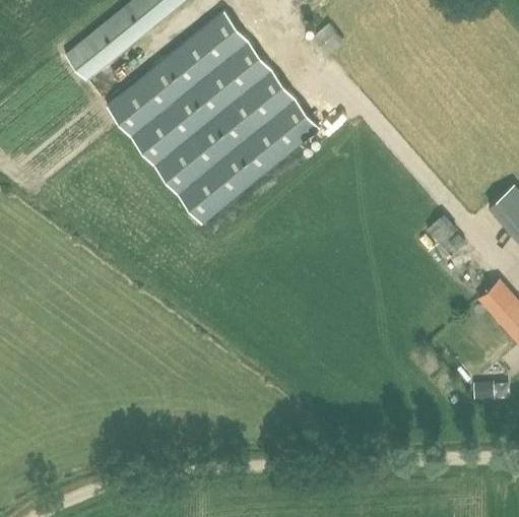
[(85,80),(185,0),(131,0),(64,55),(85,80)]
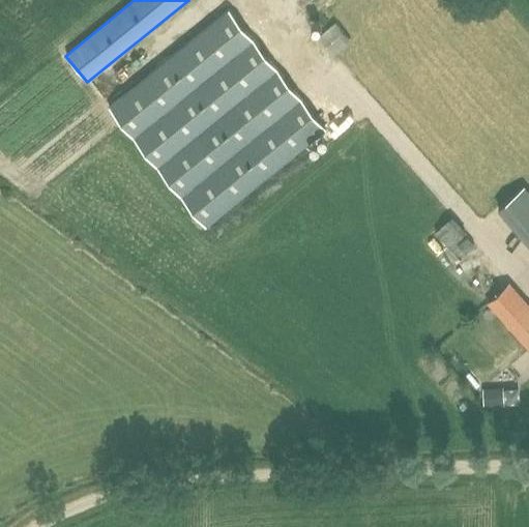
[(354,7),(345,13),(355,29),(365,23),(354,7)]
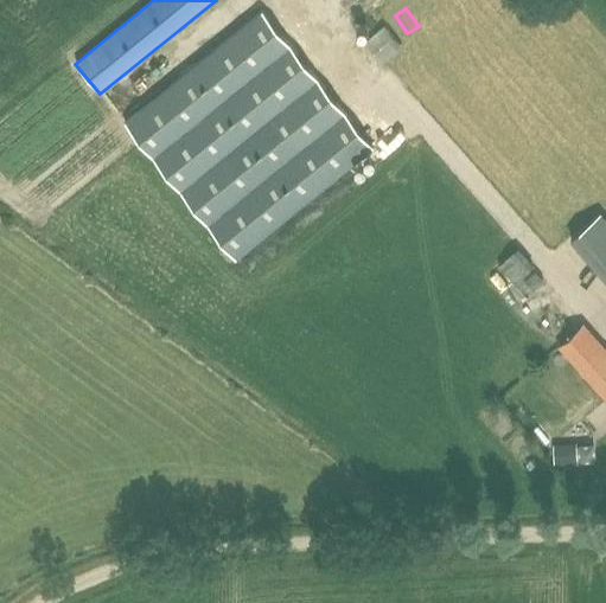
[(261,13),(123,124),(235,262),(372,151),(261,13)]
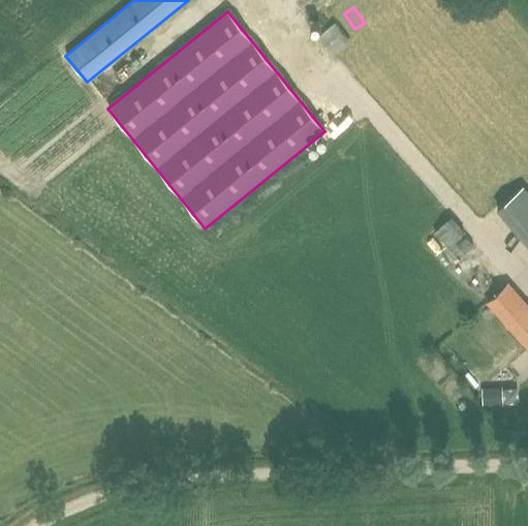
[(349,43),(333,25),(317,38),(333,57),(349,43)]
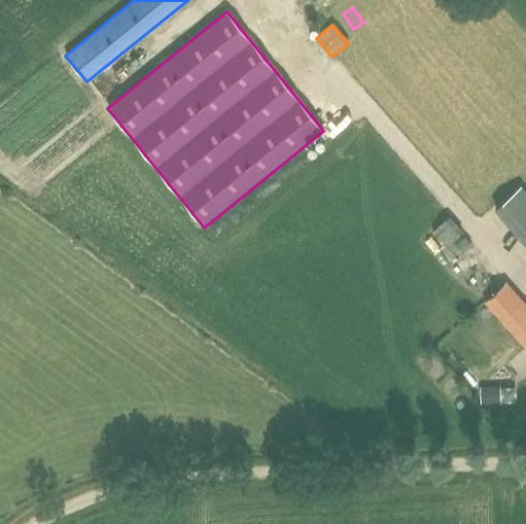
[(525,191),(521,186),(494,209),(525,246),(525,191)]
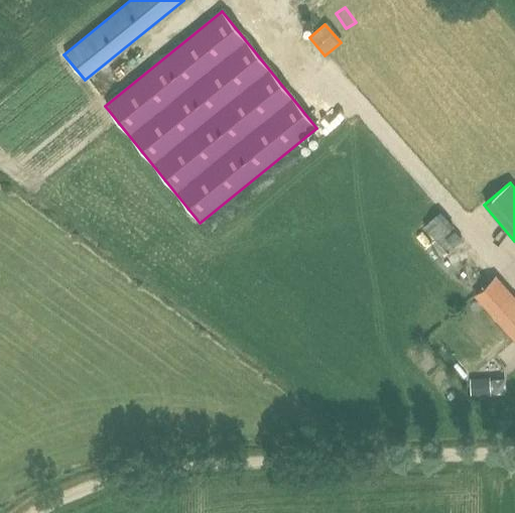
[(452,229),(437,213),(422,227),(435,243),(452,229)]
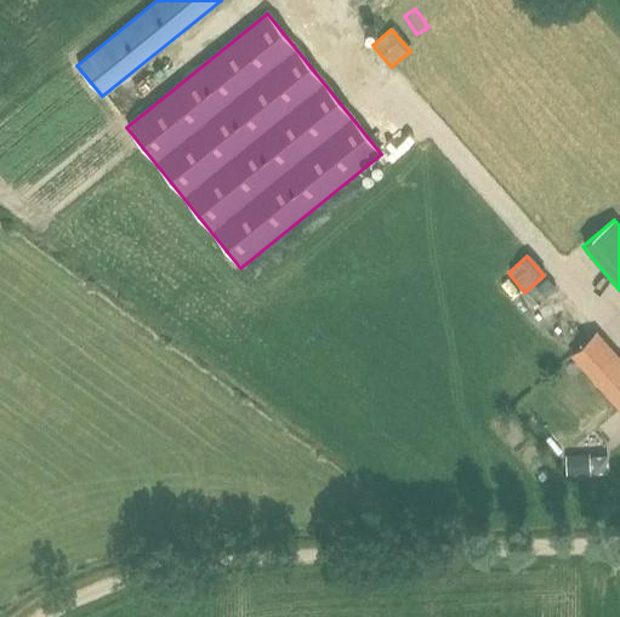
[(619,410),(619,359),(596,332),(569,358),(619,412),(619,410)]
